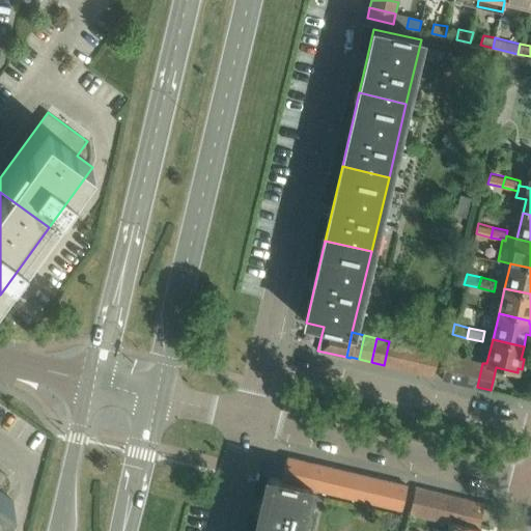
[(396,367),(401,343),(389,341),(384,365),(396,367)]
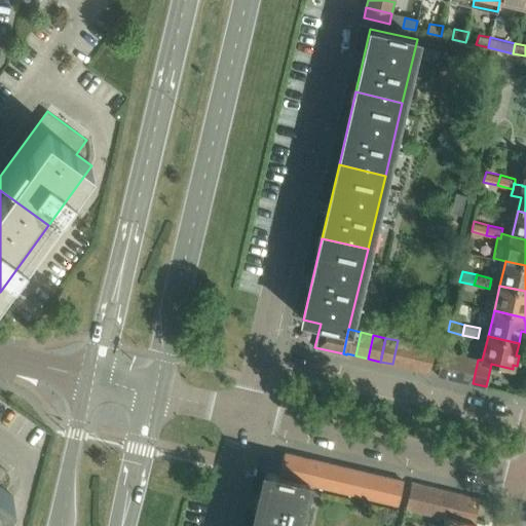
[(405,367),(410,343),(398,340),(392,364),(405,367)]
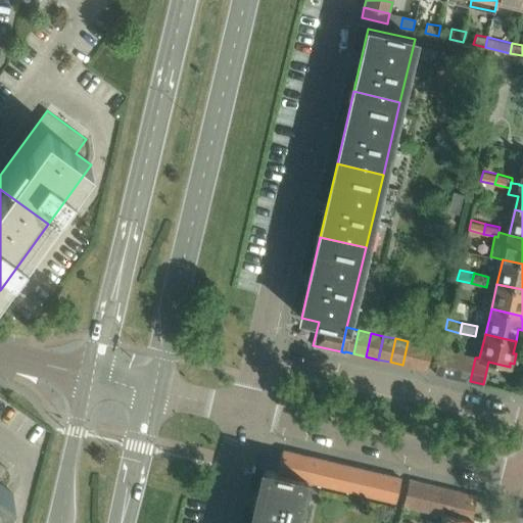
[(415,368),(420,344),(408,341),(402,365),(415,368)]
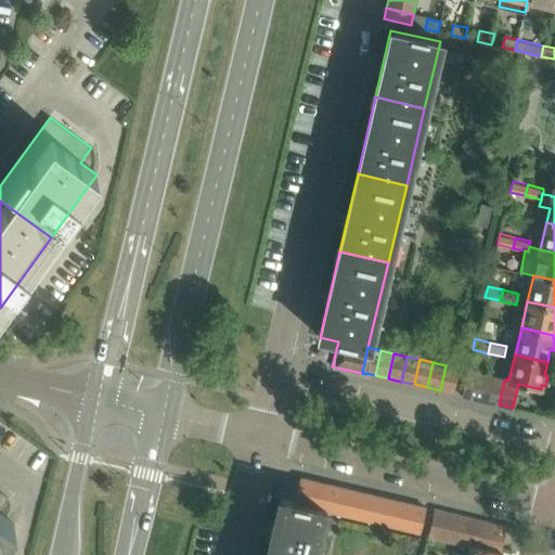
[(453,394),(459,369),(446,365),(440,390),(453,394)]
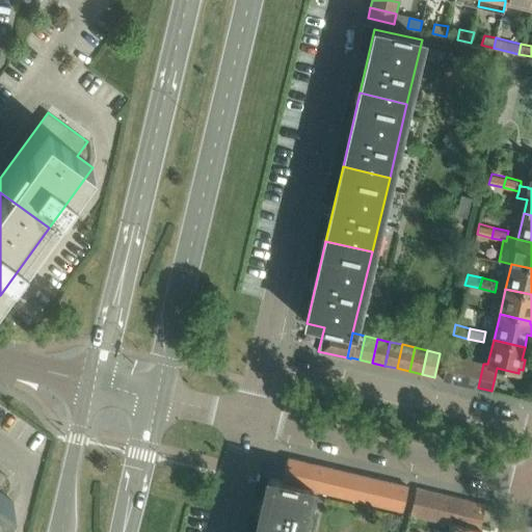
[(454,381),(460,357),(448,355),(443,379),(454,381)]
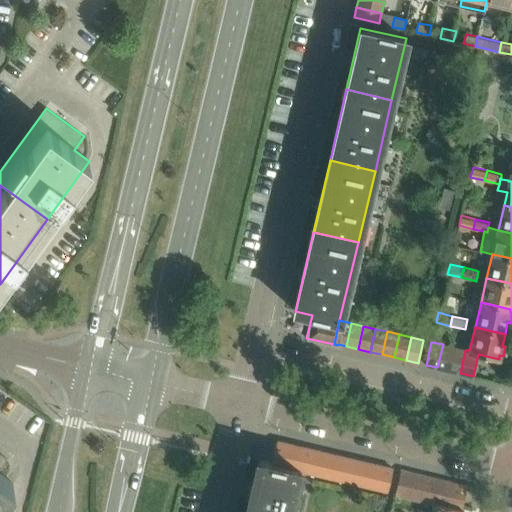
[(449,370),(454,347),(443,344),(437,367),(449,370)]
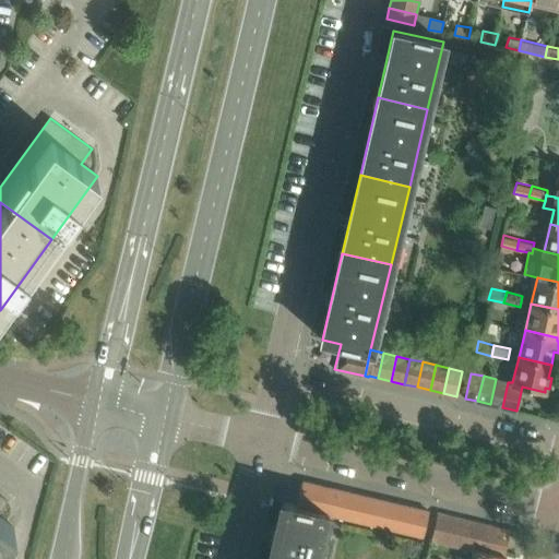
[(502,407),(508,382),(496,379),(490,404),(502,407)]
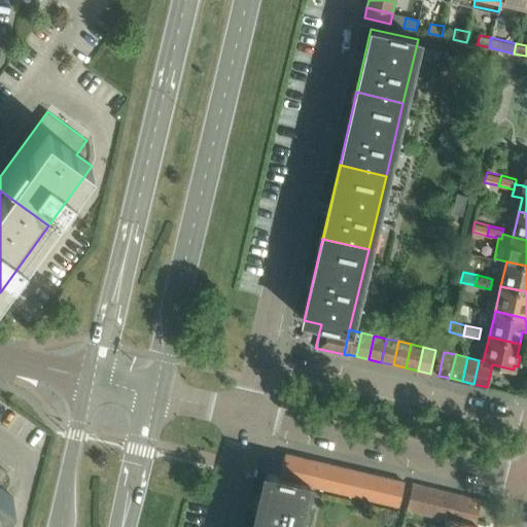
[(291,481),(296,457),(285,454),(279,478),(291,481)]
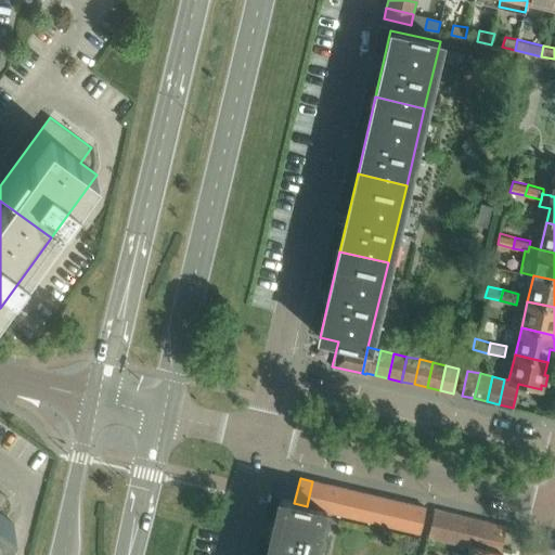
[(319,510),(325,483),(312,481),(307,506),(319,510)]
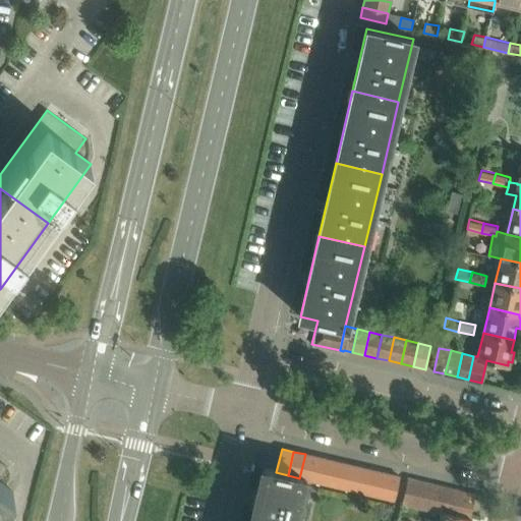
[(311,480),(316,457),(305,454),(299,478),(308,480),(308,479),(311,480)]
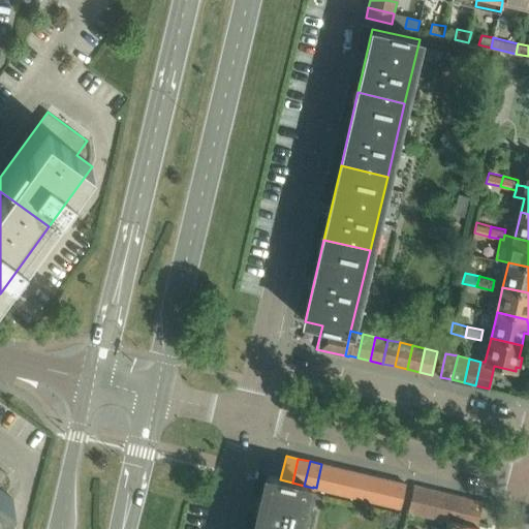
[(329,490),(334,467),(321,464),(316,488),(329,490)]
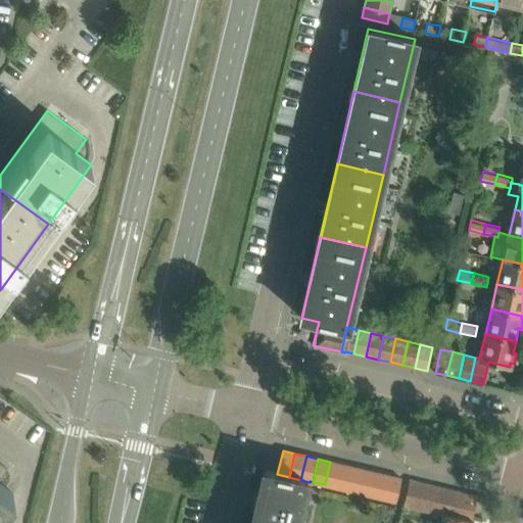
[(336,487),(341,464),(330,462),(325,484),(336,487)]
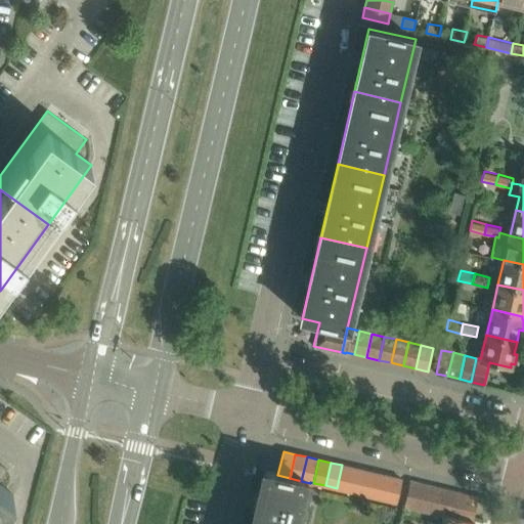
[(0,514),(13,495),(0,485),(0,478),(6,470),(0,465),(0,514)]
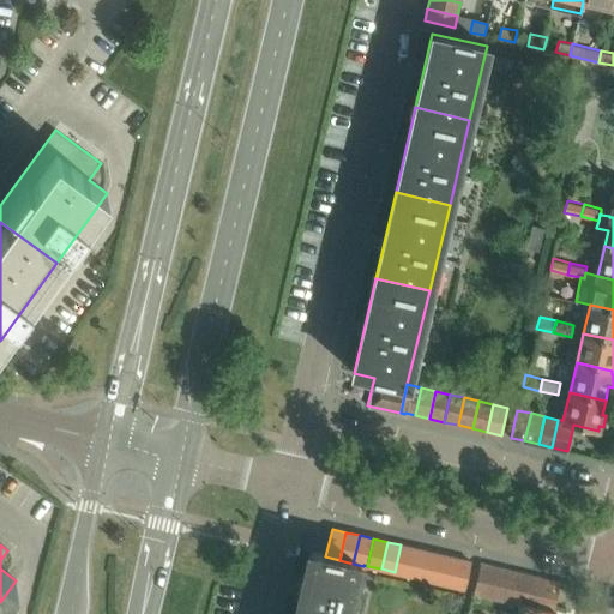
[(409,576),(415,548),(401,545),(395,572),(409,576)]
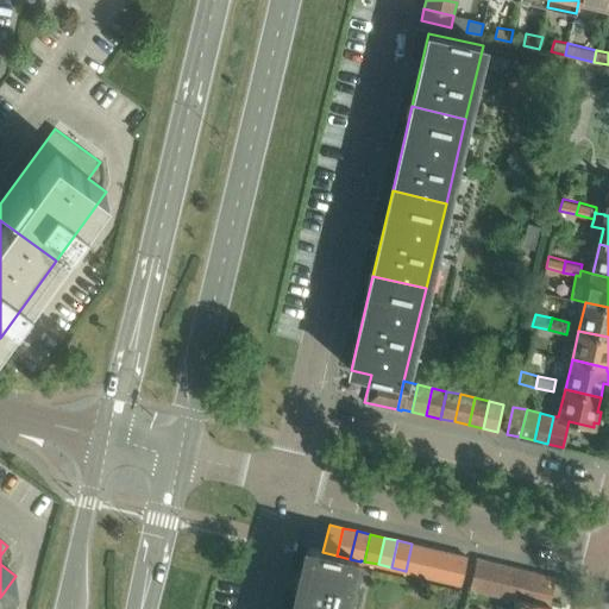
[(419,575),(426,547),(412,544),(406,571),(419,575)]
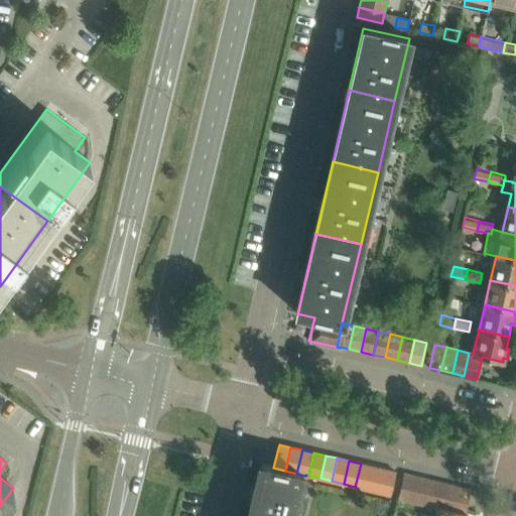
[(367,490),(372,466),(361,464),(355,487),(367,490)]
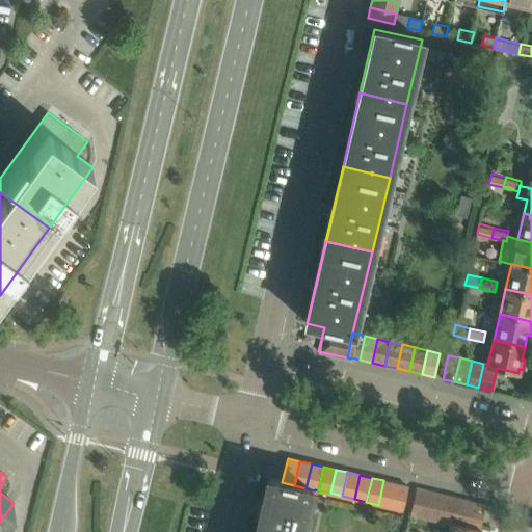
[(304,531),(314,495),(315,490),(306,488),(294,485),(282,482),(268,479),(255,531),(304,531)]
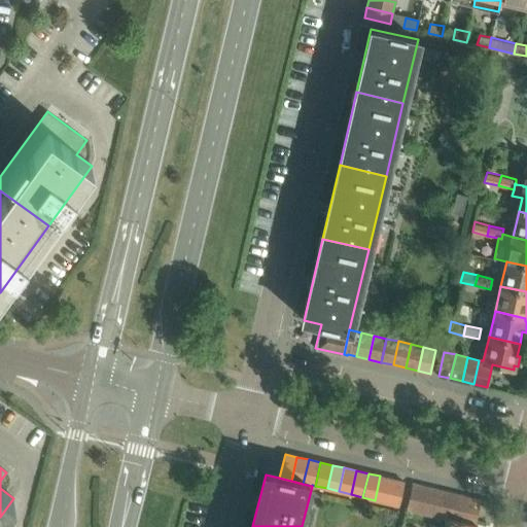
[(386,503),(392,479),(380,476),(375,500),(386,503)]
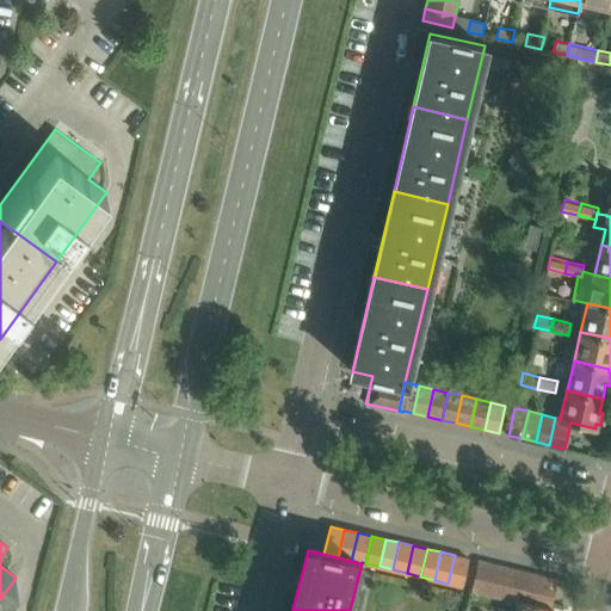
[(462,586),(468,559),(455,555),(448,584),(462,586)]
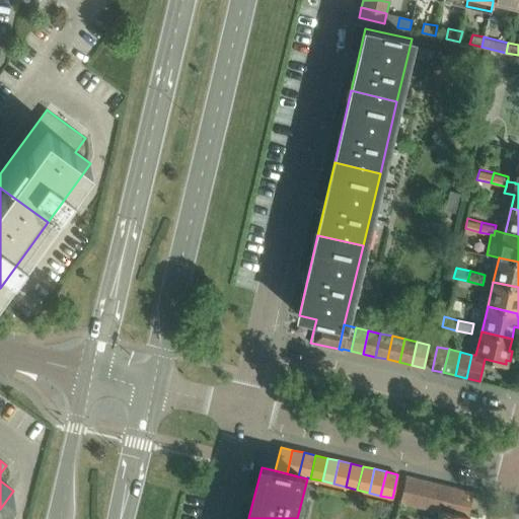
[(414,505),(420,479),(405,476),(399,502),(414,505)]
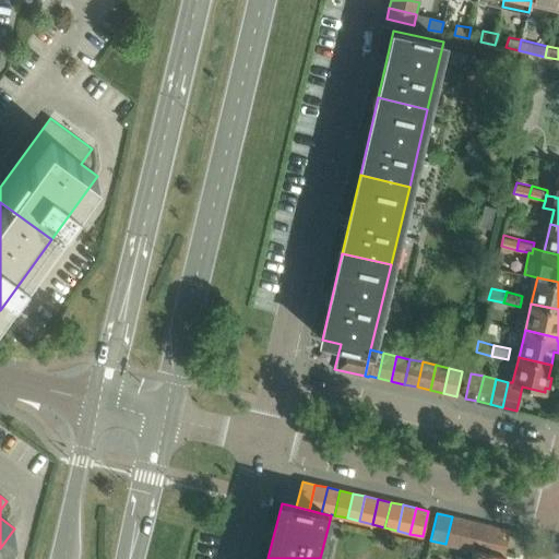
[(460,547),(466,520),(452,516),(445,544),(460,547)]
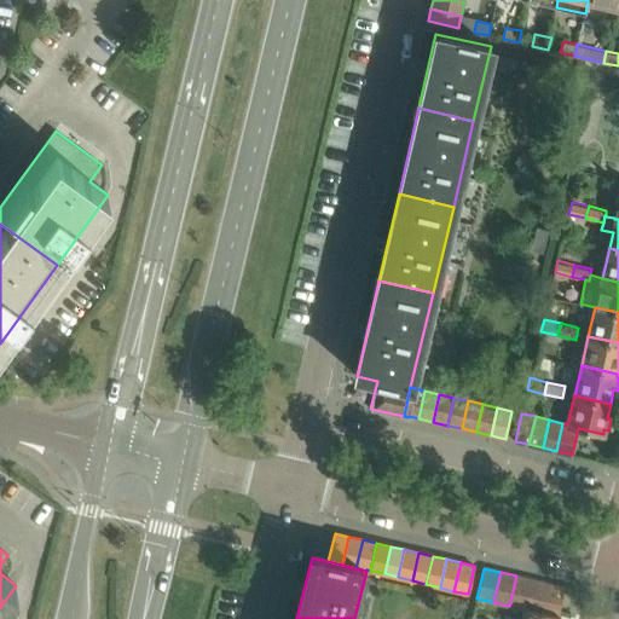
[(525,607),(532,579),(516,576),(509,606),(524,608),(525,609),(525,607)]
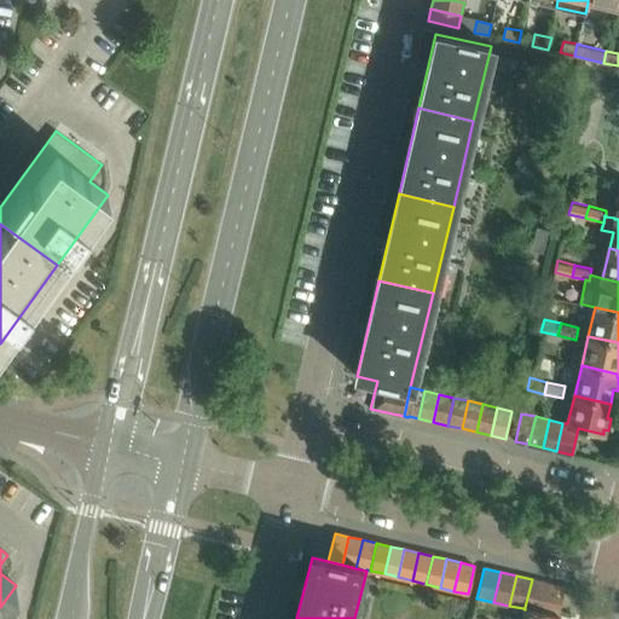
[(542,611),(548,583),(532,579),(525,607),(542,611)]
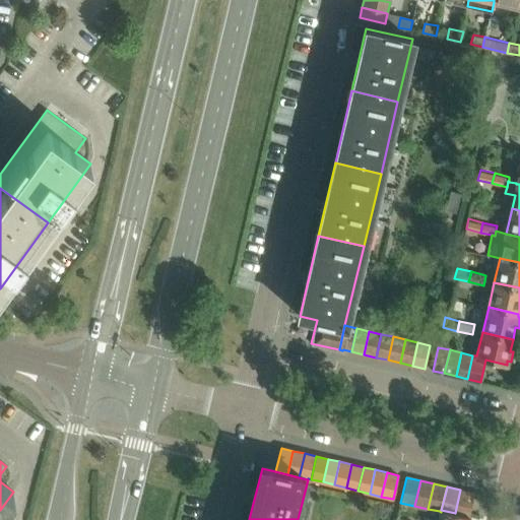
[(460,490),(455,513),(441,510),(441,512),(440,511),(437,519),(468,519),(470,517),(469,516),(474,493),(460,490)]
